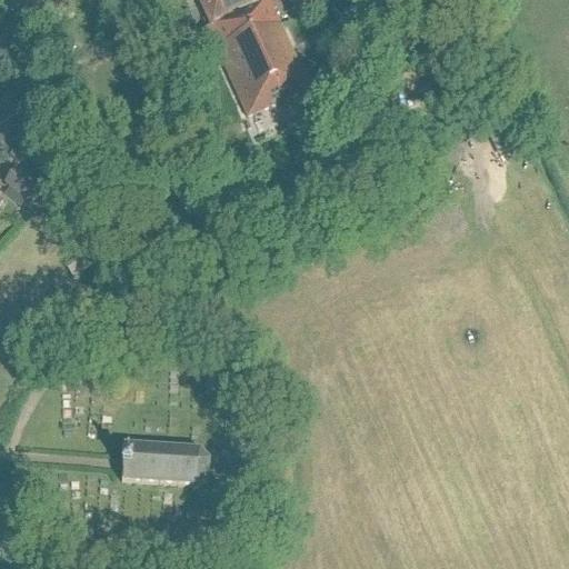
[(259,0),(195,0),(210,32),(213,31),(221,49),(215,52),(247,122),(308,93),(267,5),(263,7),(259,0)]
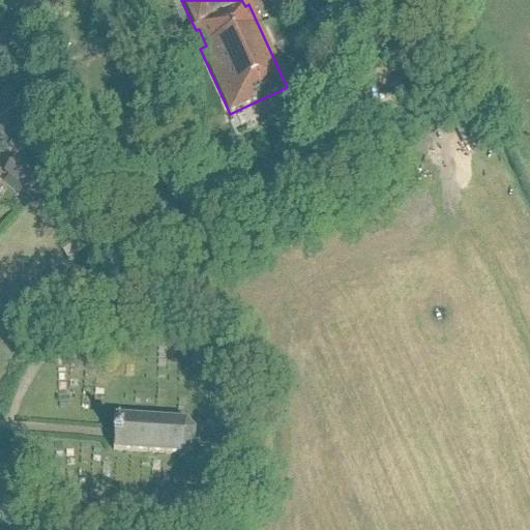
[(37,182),(15,163),(3,175),(27,195),(37,182)]
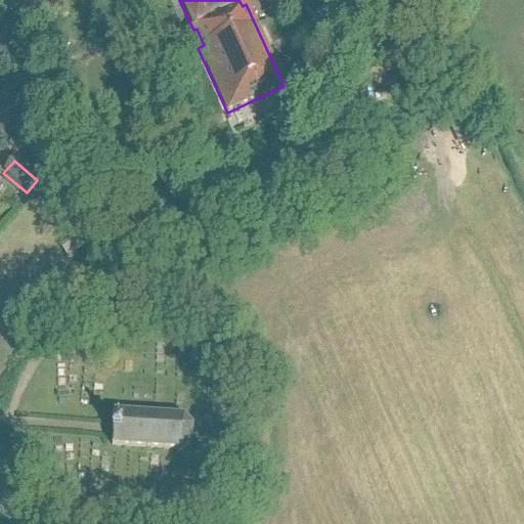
[(113,416),(111,448),(179,453),(181,452),(188,445),(190,443),(190,432),(189,429),(183,422),(181,421),(113,416)]
